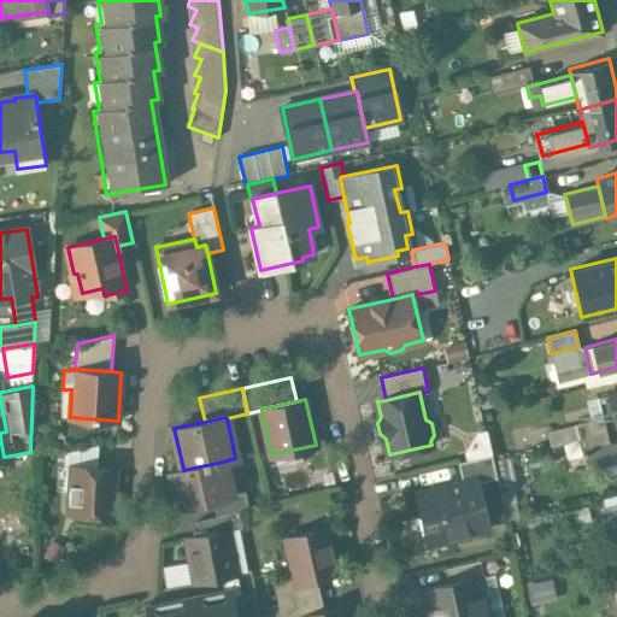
[(603,418),(576,424),(580,438),(606,432),(603,418)]
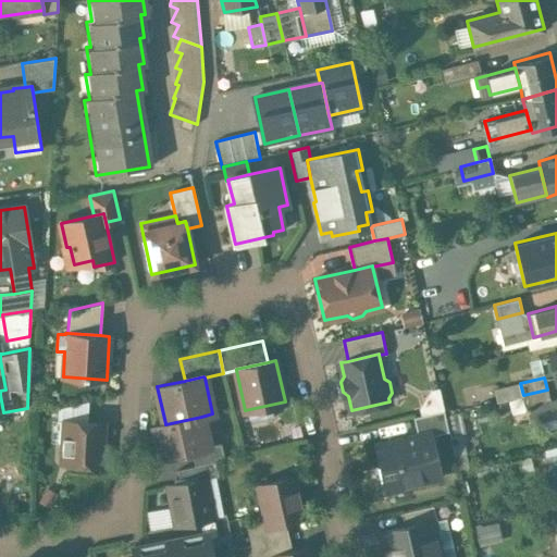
[(520,383),(494,391),(497,403),(523,395),(520,383)]
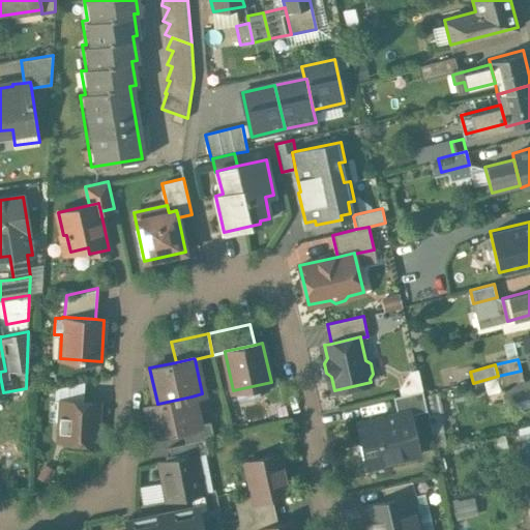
[(410,389),(424,386),(420,369),(406,373),(410,389)]
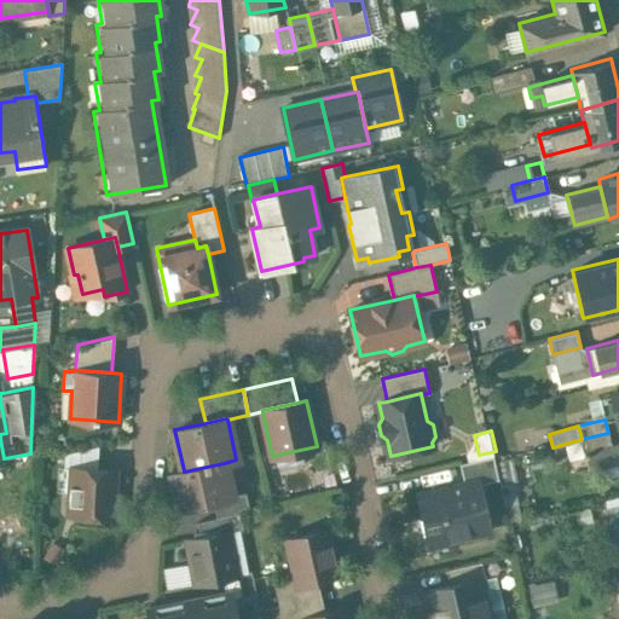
[(608,433),(582,439),(585,455),(612,447),(608,433)]
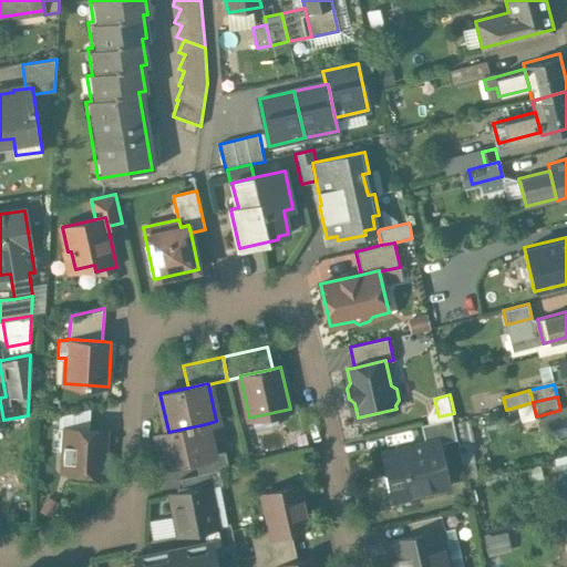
[(566,408),(560,410),(536,416),(540,431),(566,424),(566,408)]
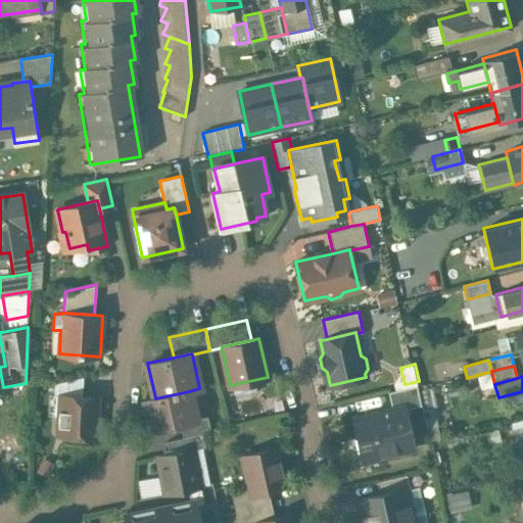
[(83,377),(55,383),(54,394),(63,395),(82,396),(83,377)]
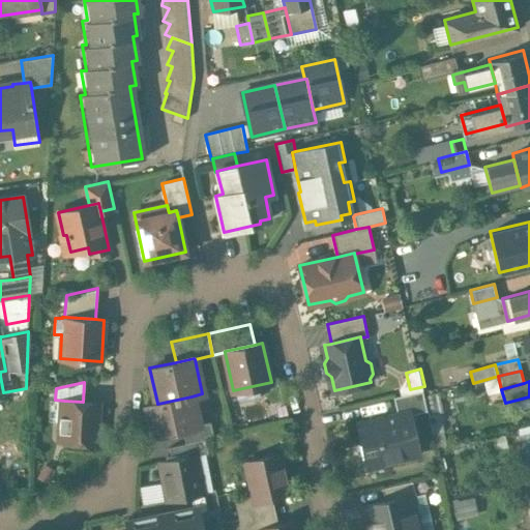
[(422,390),(393,396),(398,414),(410,411),(411,414),(427,410),(422,390)]
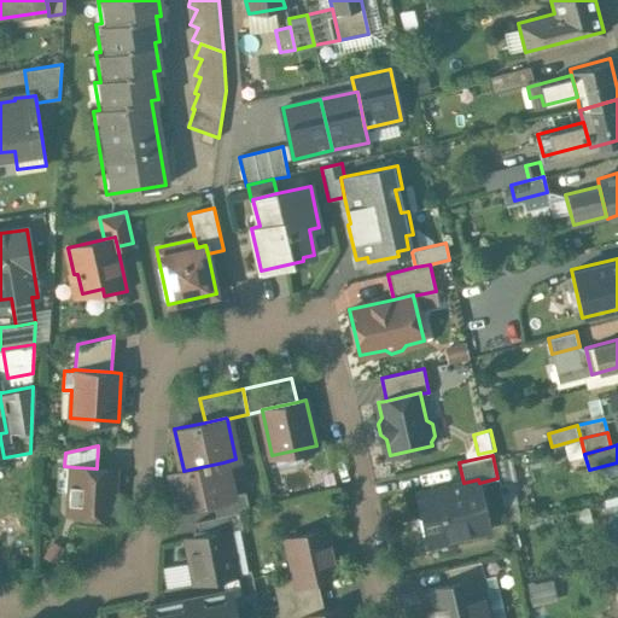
[(223,462),(184,471),(184,470),(172,472),(180,507),(213,500),(232,495),(231,494),(223,462)]
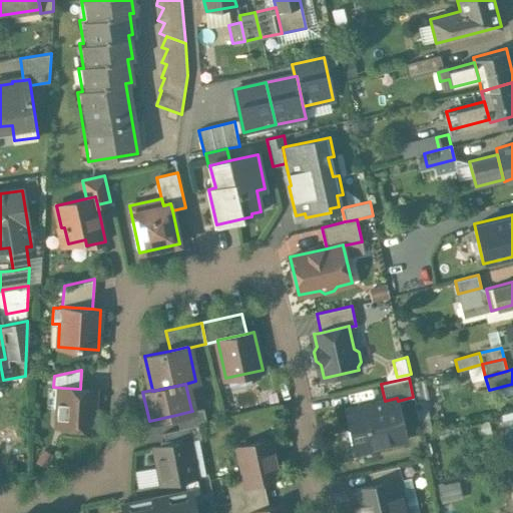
[(80,389),(62,388),(61,406),(57,410),(56,422),(59,426),(93,429),(95,390),(80,389)]
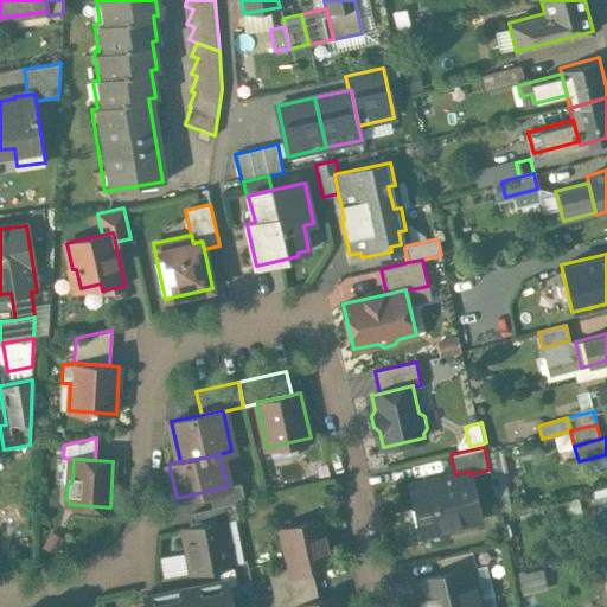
[(455,474),(415,483),(420,500),(414,502),(415,509),(411,510),(415,524),(419,524),(420,530),(438,525),(438,529),(481,519),(471,474),(470,471),(455,474)]
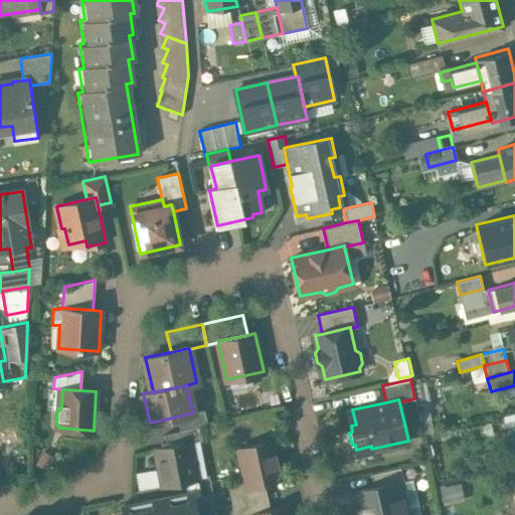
[(427,402),(417,404),(421,421),(432,419),(427,402)]
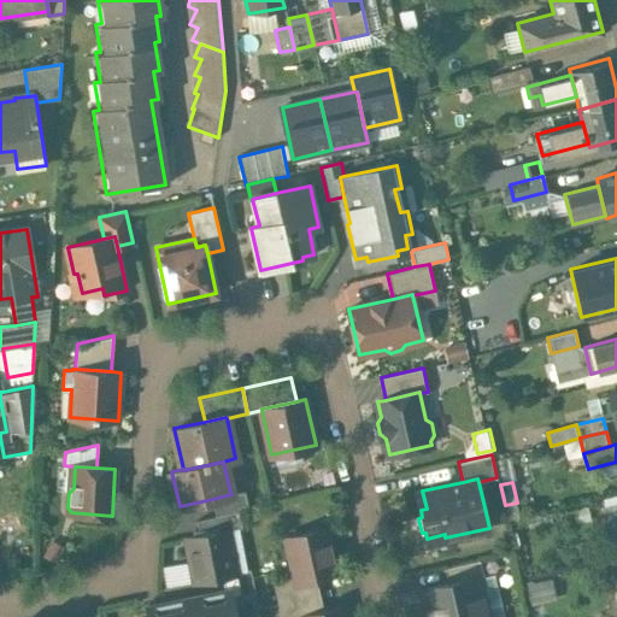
[(0,573),(31,568),(16,483),(0,486),(0,573)]
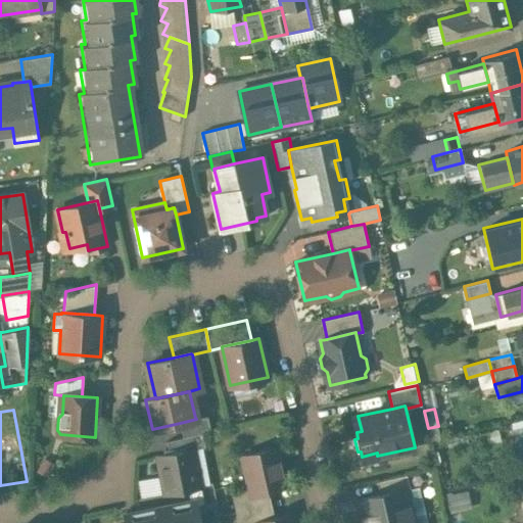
[(207,415),(195,418),(196,419),(180,423),(183,436),(202,432),(210,430),(207,415)]
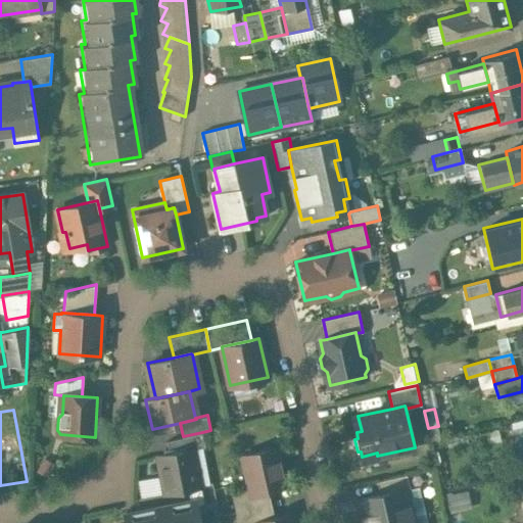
[(522,430),(514,433),(517,445),(522,443),(522,430)]
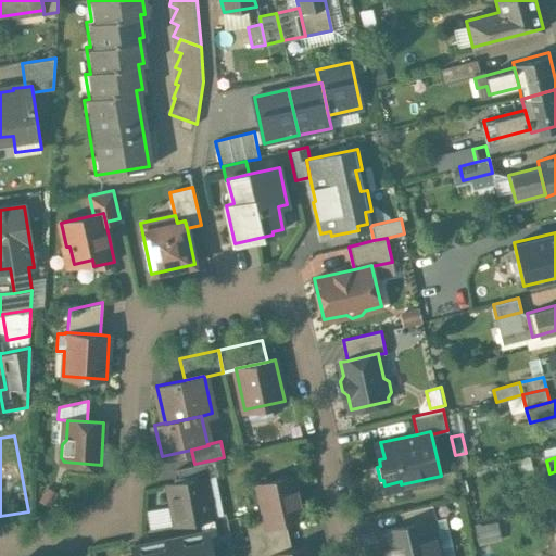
[(194,464),(177,468),(180,481),(205,476),(205,477),(218,474),(215,459),(194,464)]
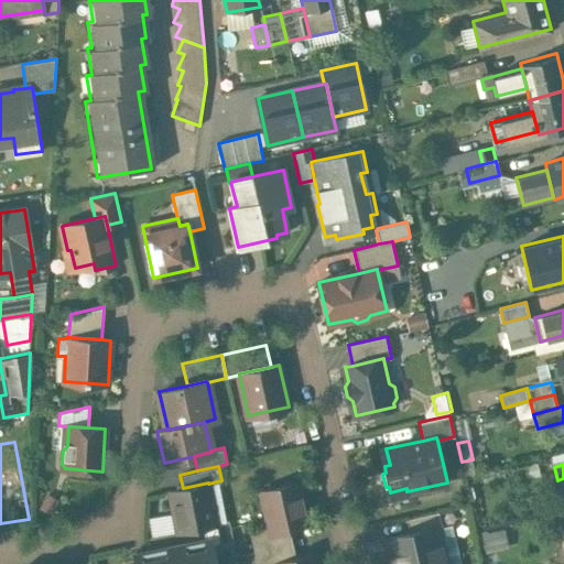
[(183,488),(170,490),(177,532),(203,527),(216,524),(208,484),(208,483),(183,488)]
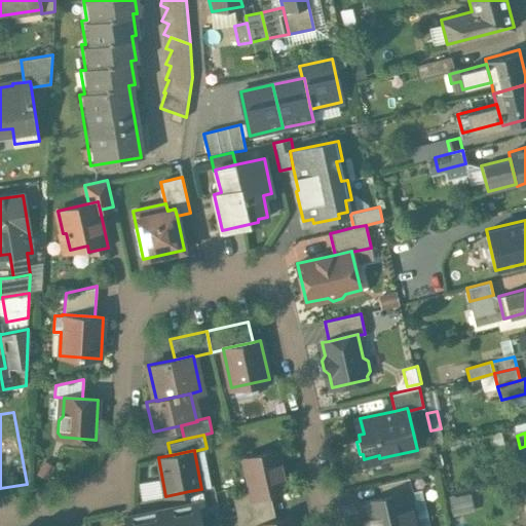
[(276,450),(243,458),(251,489),(268,485),(270,492),(286,489),(276,450)]
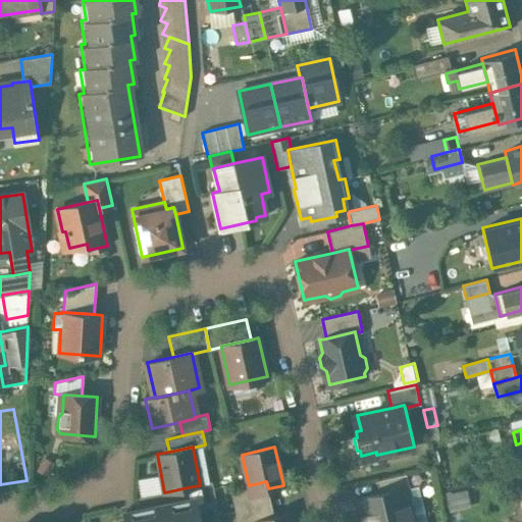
[(406,473),(376,479),(379,492),(405,487),(406,488),(409,487),(406,473)]
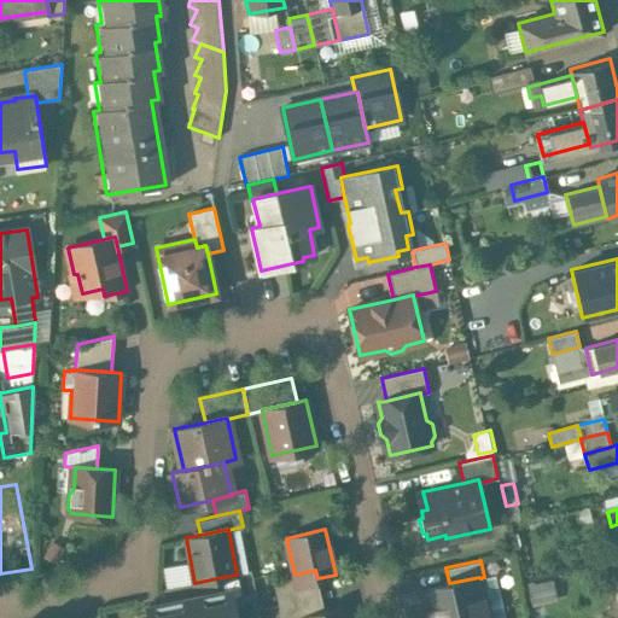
[(295,575),(273,579),(279,605),(321,595),(318,578),(315,570),(295,575)]
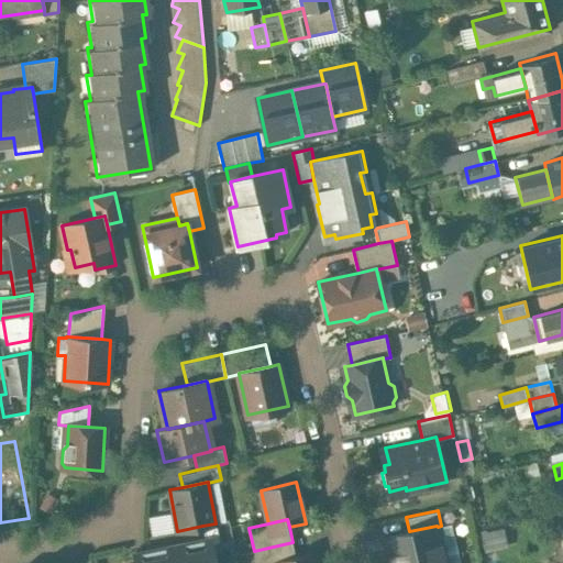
[(220,541),(216,523),(202,526),(206,539),(210,538),(211,543),(220,541)]
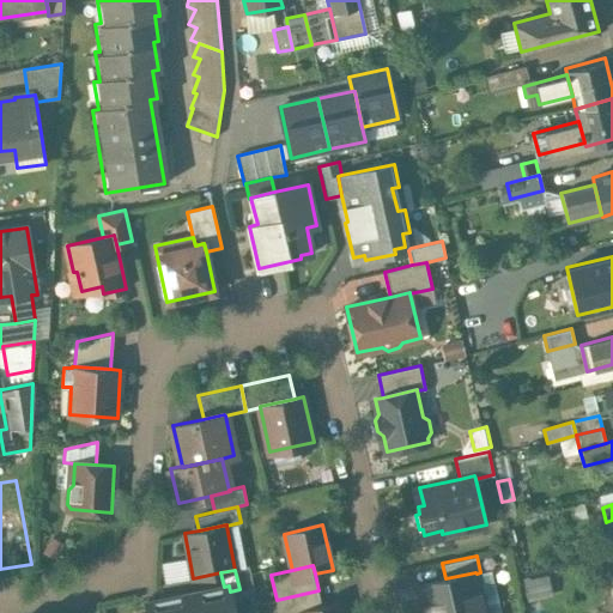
[(445,578),(419,584),(425,612),(445,612),(483,605),(477,574),(475,572),(445,578)]
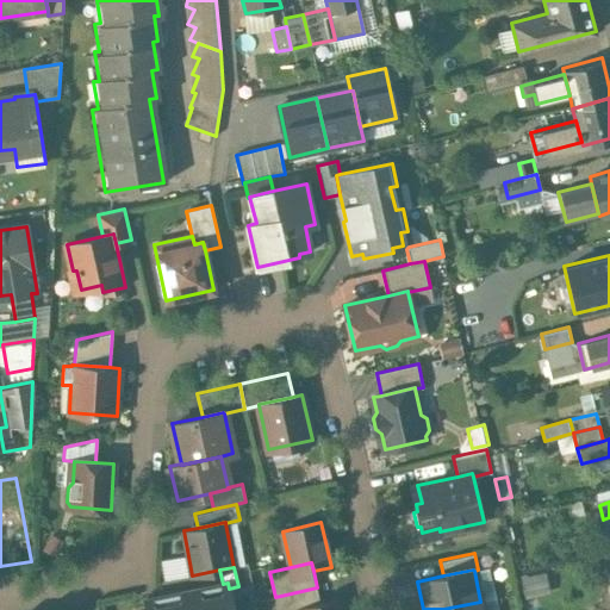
[(524,591),(551,590),(549,571),(523,572),(524,591)]
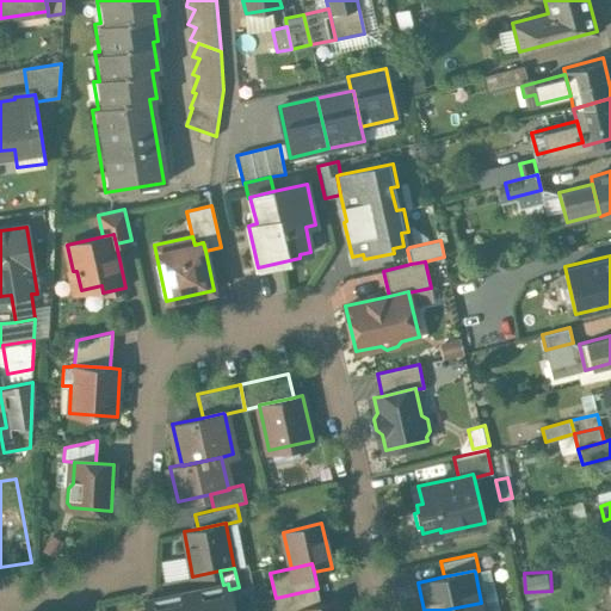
[(223,585),(147,600),(148,610),(233,610),(229,590),(228,584),(223,585)]
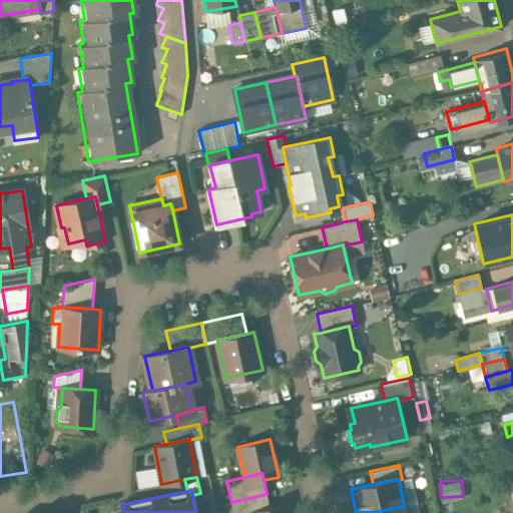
[(267,494),(231,502),(233,512),(252,512),(252,511),(270,508),(267,494)]
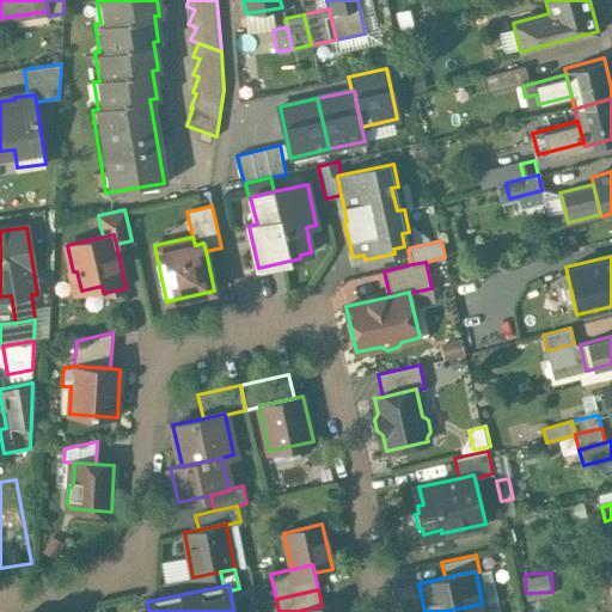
[(322,606),(301,610),(301,611),(342,611),(340,601),(322,606)]
